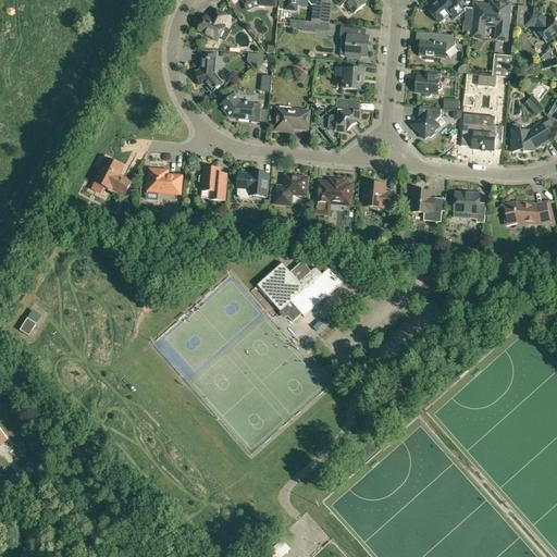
[(280,2),(279,10),(292,11),(297,11),(297,0),(299,0),(309,1),(309,2),(311,5),(313,7),(317,7),(317,0),(285,0),(286,3),(280,2)]
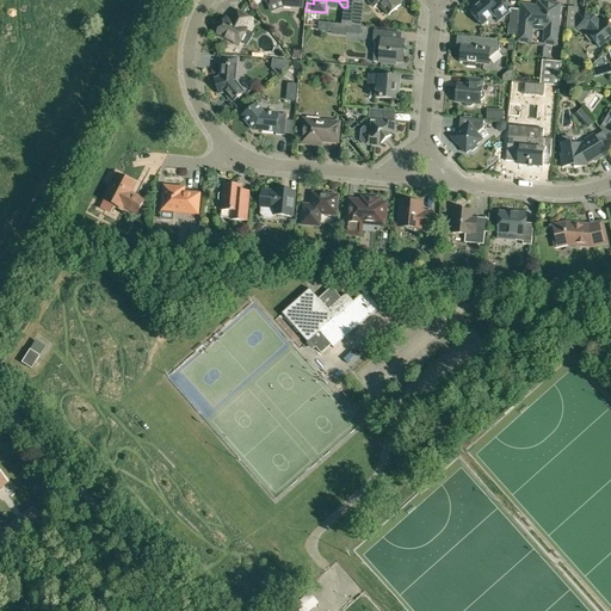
[(401,1),(399,0),(368,0),(374,7),(378,4),(388,16),(401,5),(401,4),(401,1)]
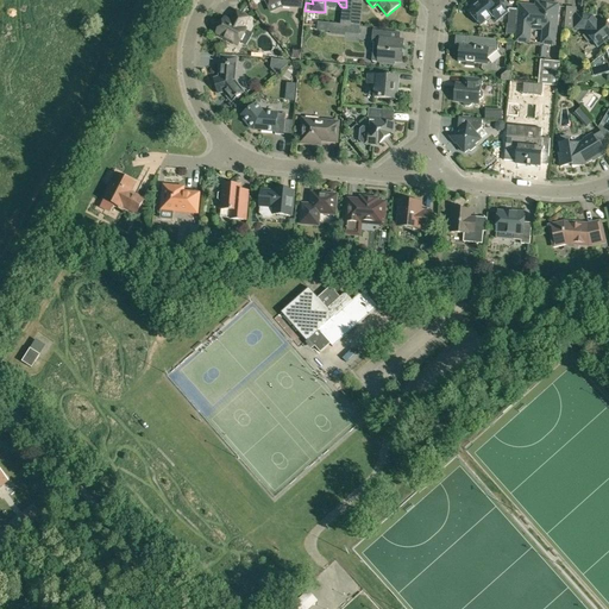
[(488,0),(483,0),(479,2),(478,1),(470,8),(471,11),(469,12),(481,26),(493,16),(496,22),(508,12),(507,12),(508,11),(509,13),(508,24),(507,24),(507,35),(515,36),(516,10),(509,8),(507,11),(497,0),(496,0),(491,4),(488,0)]
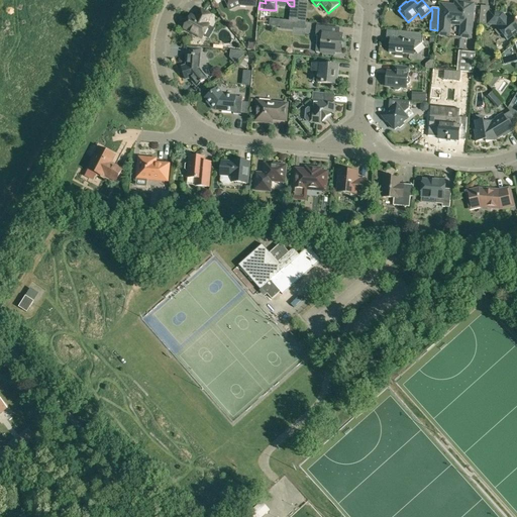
[(474,4),(456,2),(455,2),(455,6),(441,4),(438,35),(449,36),(450,24),(461,25),(460,37),(471,38),(474,4)]
